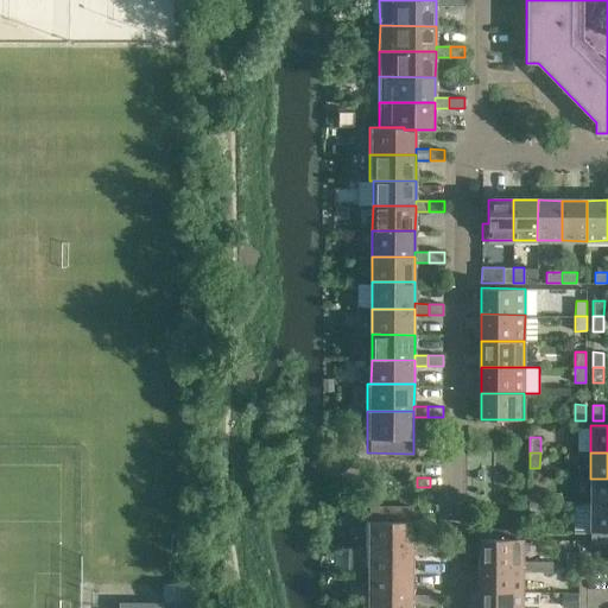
[(607,479),(590,479),(590,505),(607,504),(607,479)]
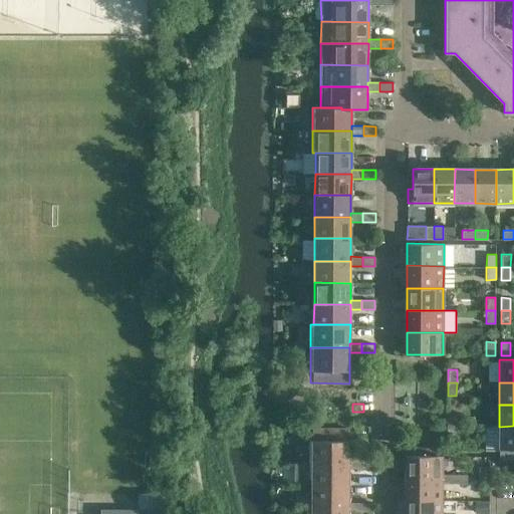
[(447,413),(447,426),(456,426),(456,413),(447,413)]
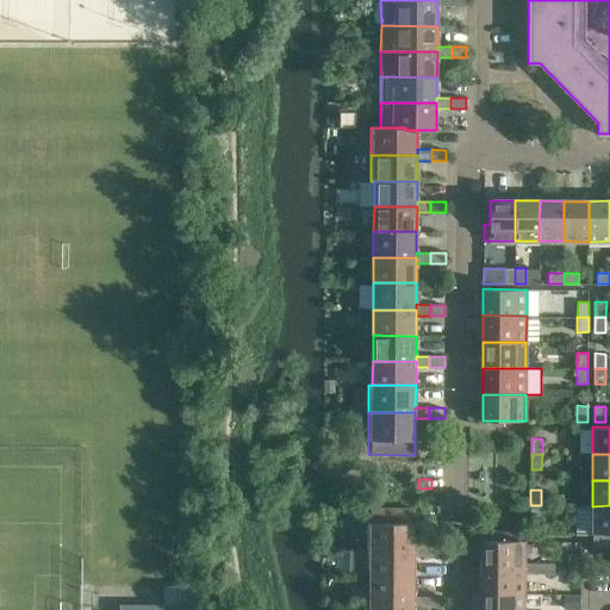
[(530,505),(530,521),(541,521),(541,505),(530,505)]
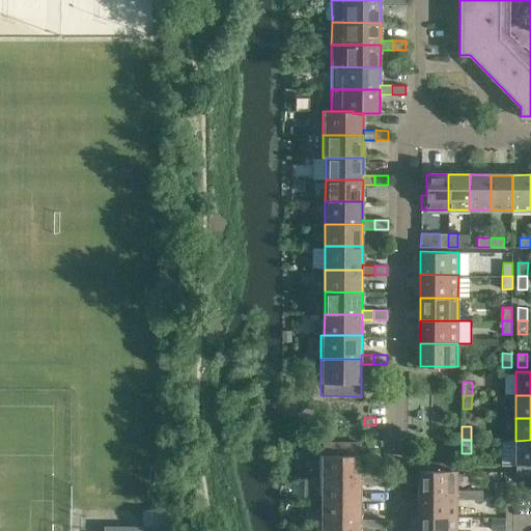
[(530,440),(515,441),(515,464),(515,477),(530,477),(530,440)]
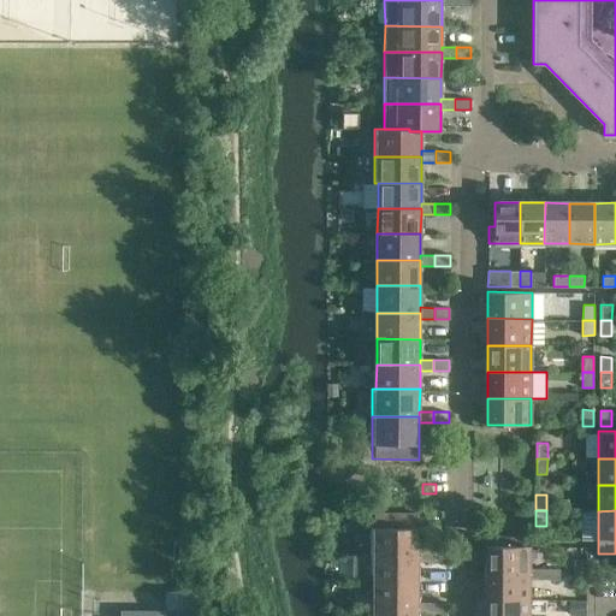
[(419,515),(372,515),(372,555),(419,555),(419,550),(419,528),(419,515)]
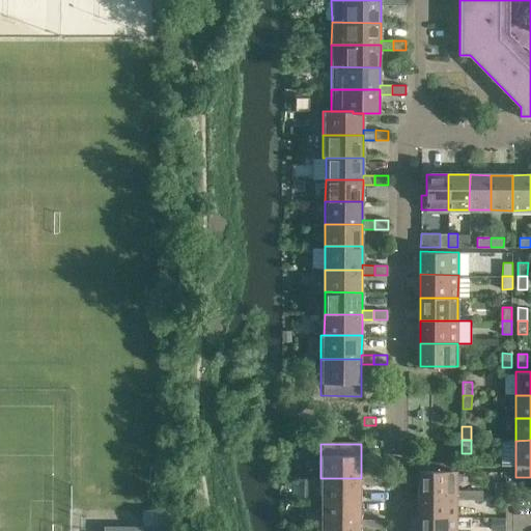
[(419,470),(419,495),(456,495),(456,490),(456,471),(419,470)]
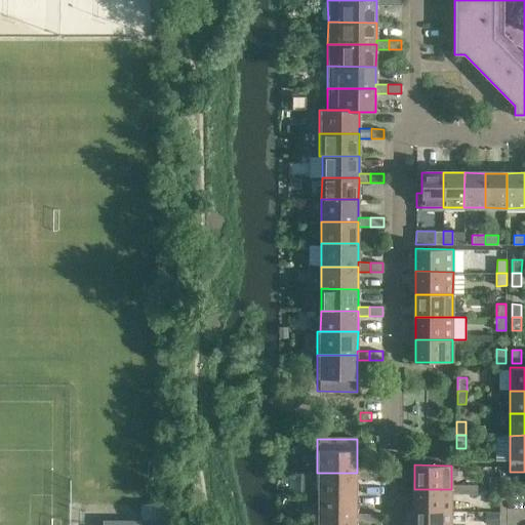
[(357,473),(357,478),(368,478),(368,469),(357,469),(357,473)]
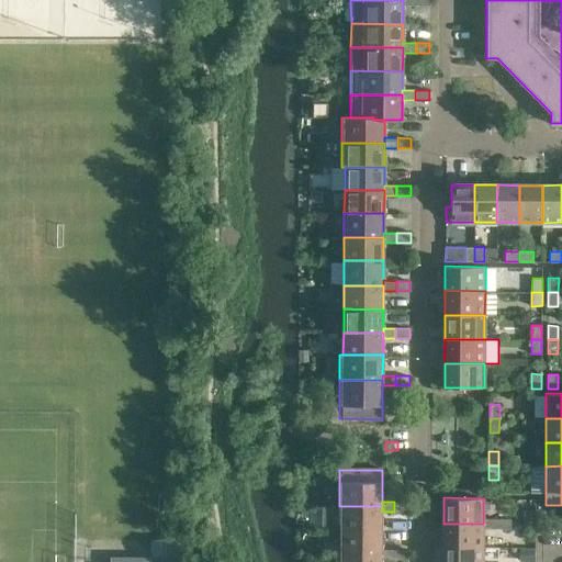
[(394,502),(394,512),(408,512),(408,502),(394,502)]
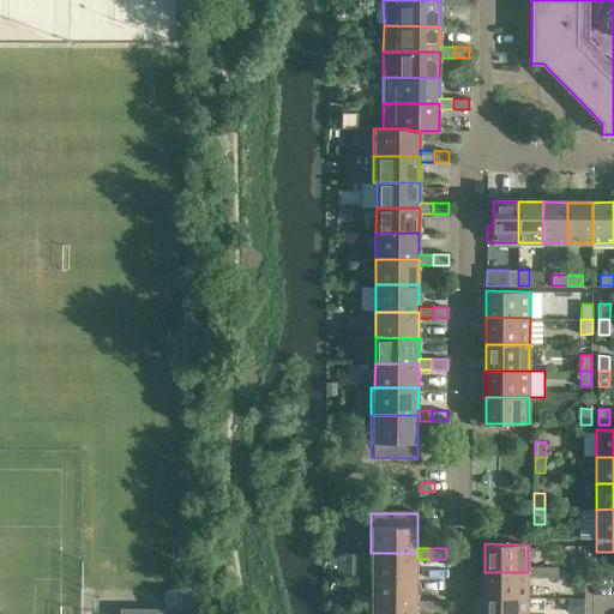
[(371,553),(353,553),(351,578),(373,578),(417,579),(417,559),(417,553),(371,553)]
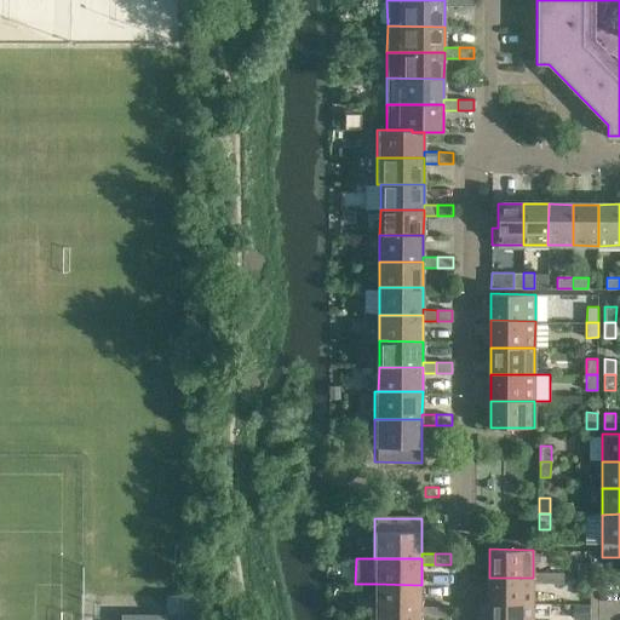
[(533,578),(533,583),(549,583),(549,572),(533,572),(533,578)]
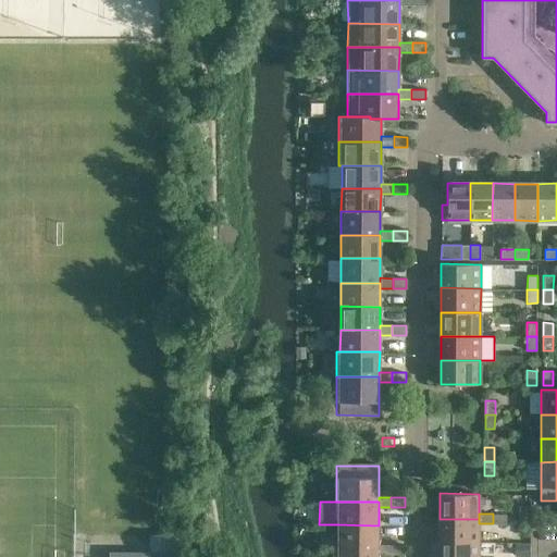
[(493,514),(493,523),(506,523),(507,514),(493,514)]
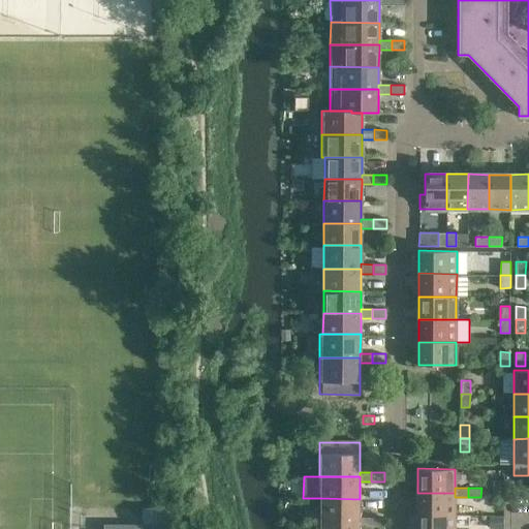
[(417,493),(416,514),(455,514),(455,497),(455,493),(417,493)]
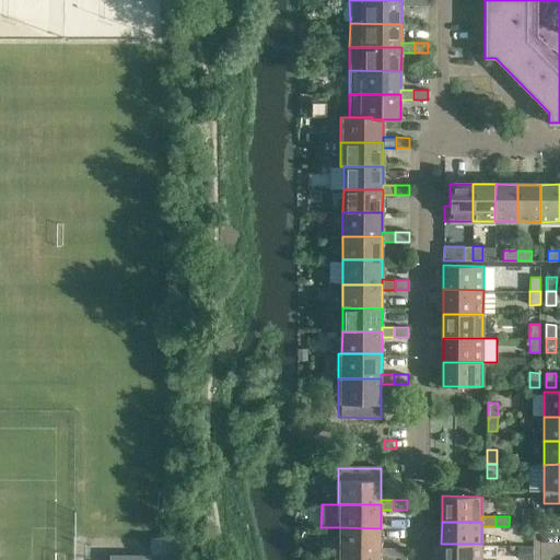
[(340,527),(340,551),(381,552),(381,547),(381,528),(340,527)]
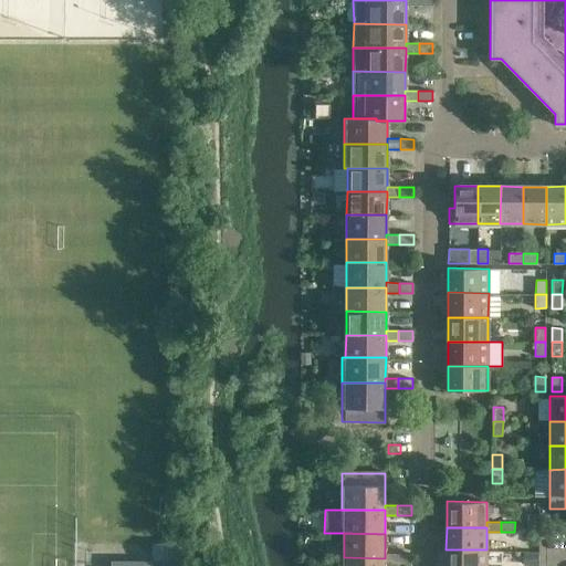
[(148,543),(148,561),(111,561),(111,565),(182,565),(184,544),(148,543)]
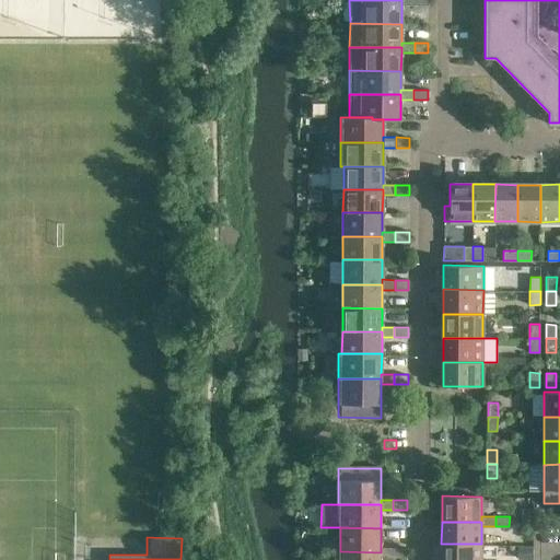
[(441,544),(441,559),(480,559),(481,544),(441,544)]
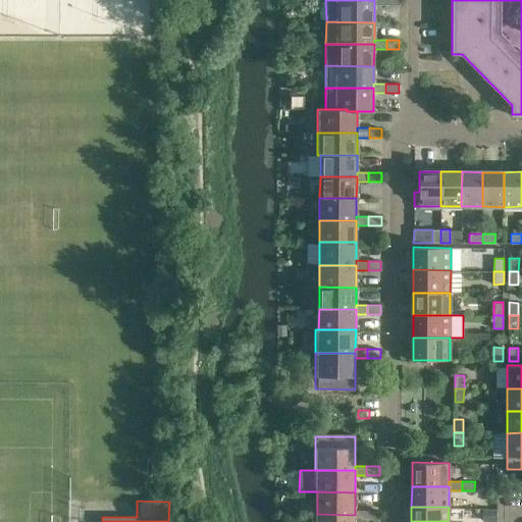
[(497,521),(497,509),(483,509),(482,521),(497,521)]
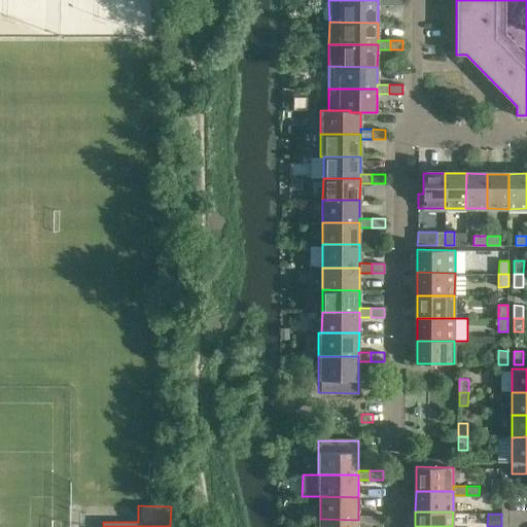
[(358,520),(358,525),(370,525),(370,515),(358,515),(358,520)]
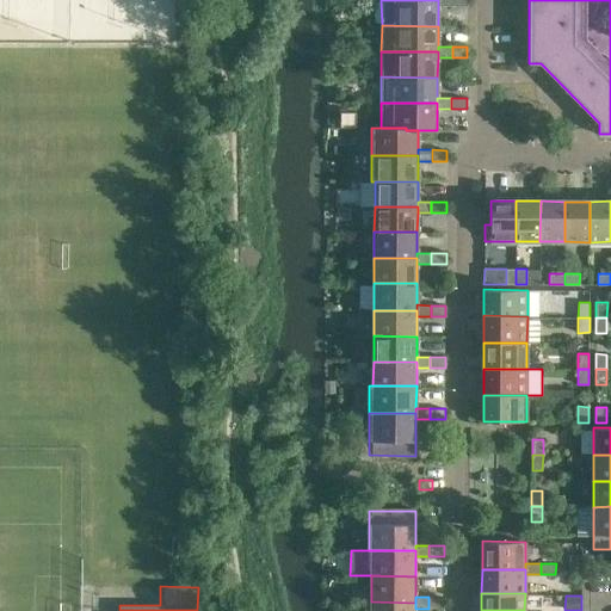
[(429,597),(429,609),(443,609),(443,597),(429,597)]
